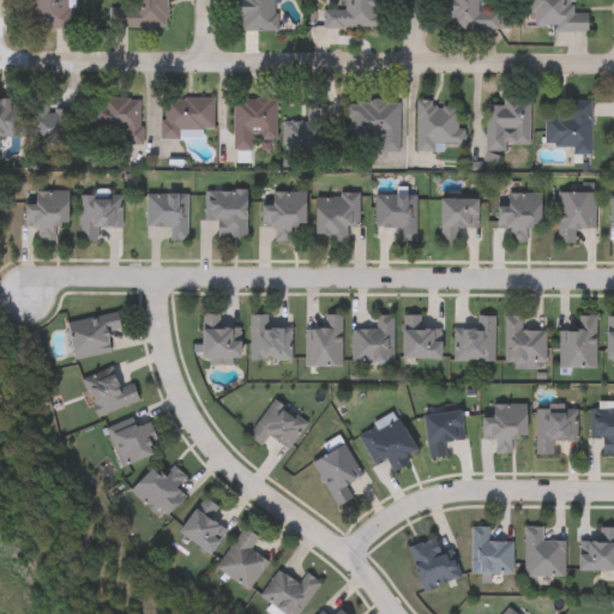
[(71,0),(71,30),(29,30),(29,0),(71,0)]
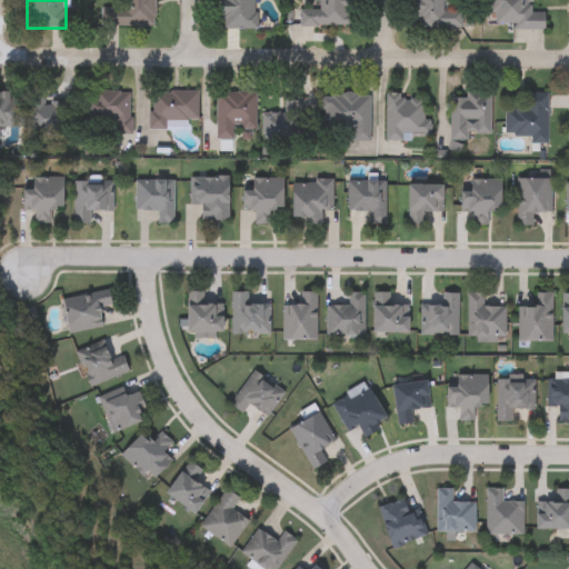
[(153,0),(153,27),(102,27),(102,9),(122,9),(122,0),(153,0)]
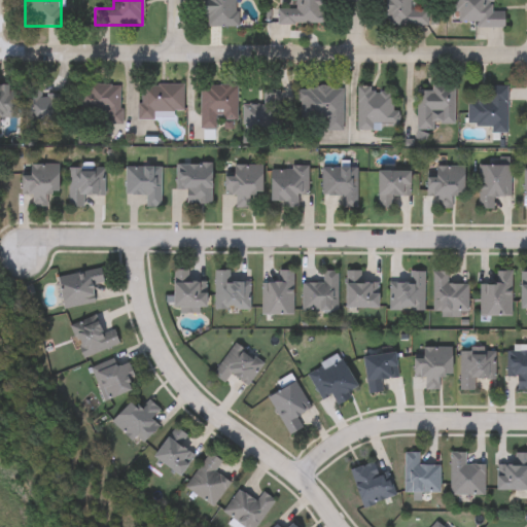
[(239,0),(239,28),(205,28),(205,0),(239,0)]
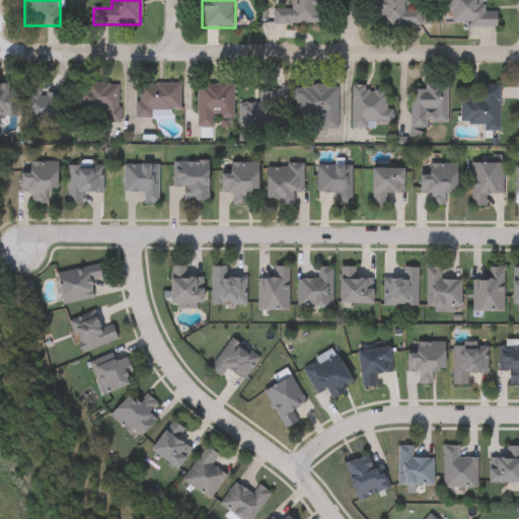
[(317,0),(317,25),(273,25),(273,9),(284,9),(283,0),(317,0)]
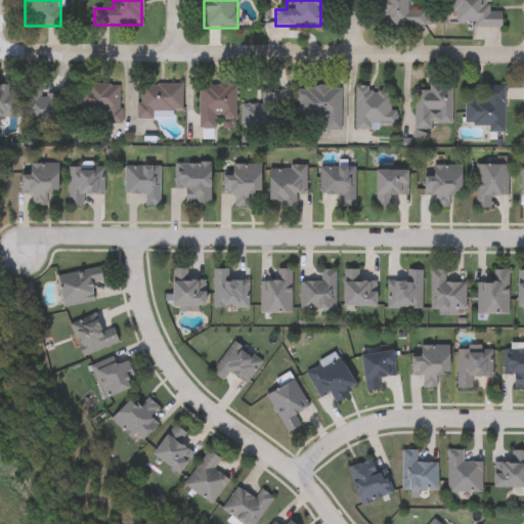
[(426,27),(382,27),(382,0),(418,0),(418,8),(426,8),(426,27)]
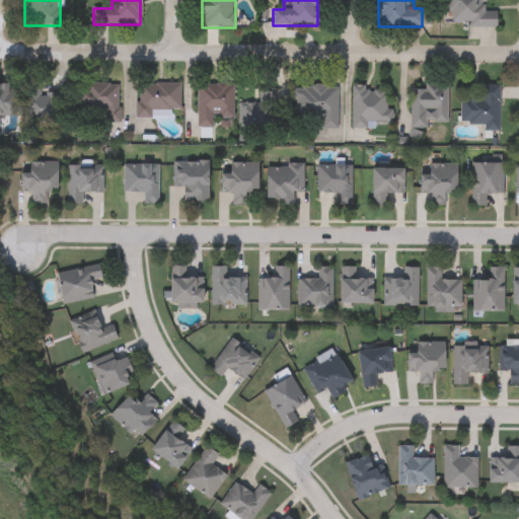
[(497,29),(467,28),(467,23),(448,22),(448,0),(486,0),(486,11),(497,12),(497,29)]
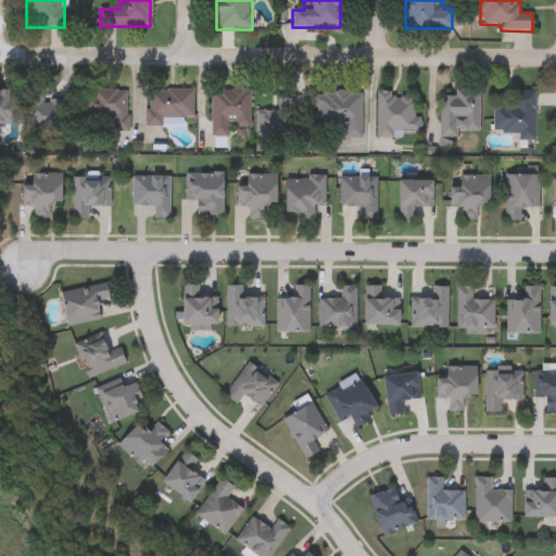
[(64,131),(27,131),(27,86),(64,86),(64,131)]
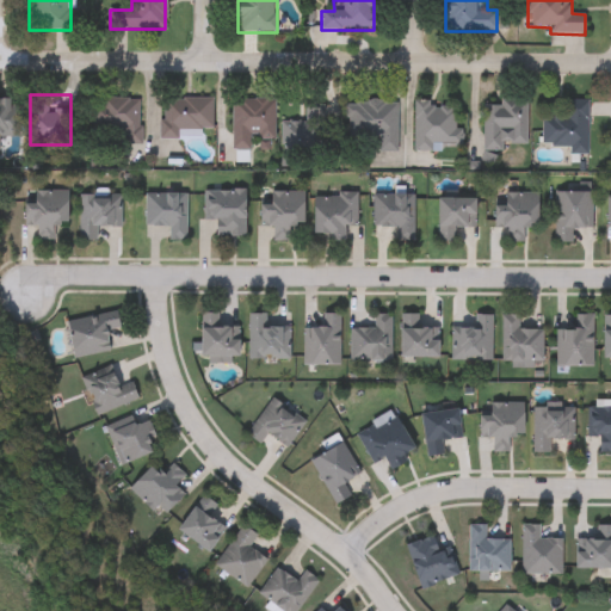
[(0,99),(17,99),(17,136),(0,136),(0,99)]
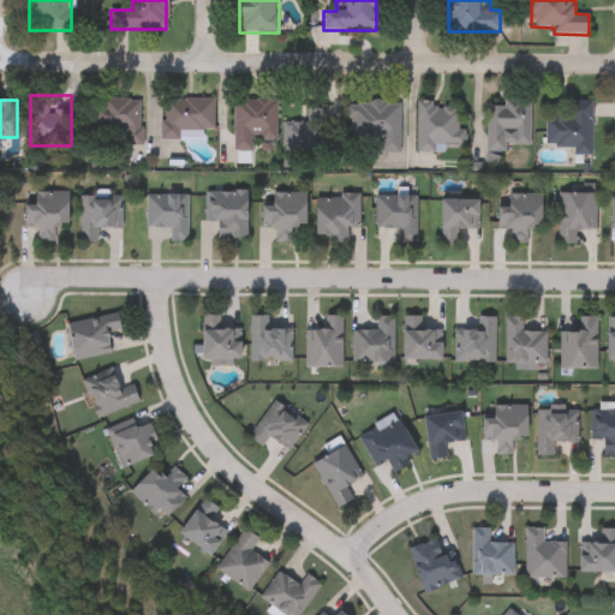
[(142,100),(142,145),(88,147),(88,100),(142,100)]
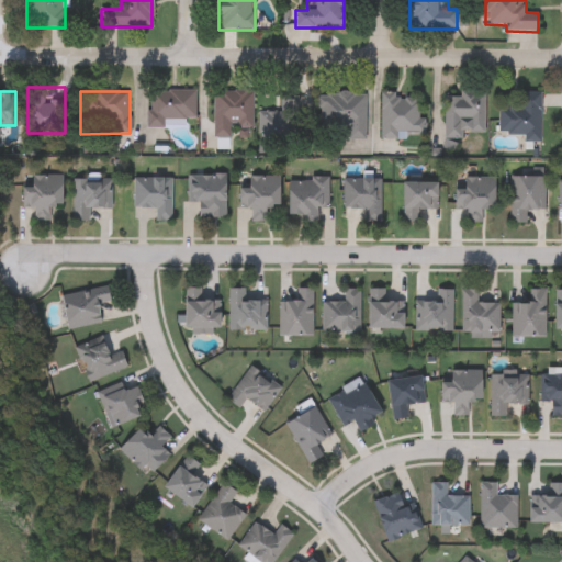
[(194,91),(194,121),(166,121),(166,128),(148,128),(148,91),(194,91)]
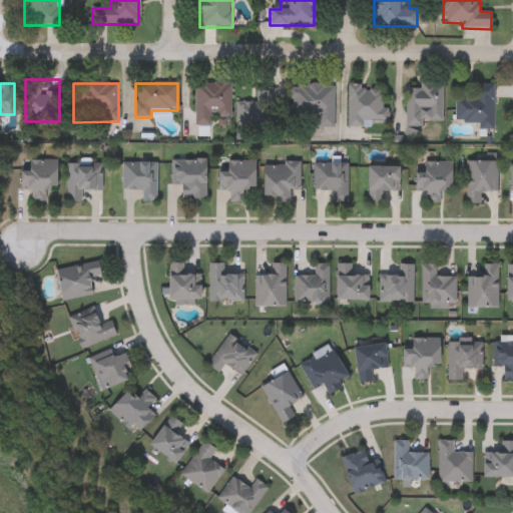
[(210,125),(194,125),(194,83),(230,83),(230,119),(210,119),(210,125)]
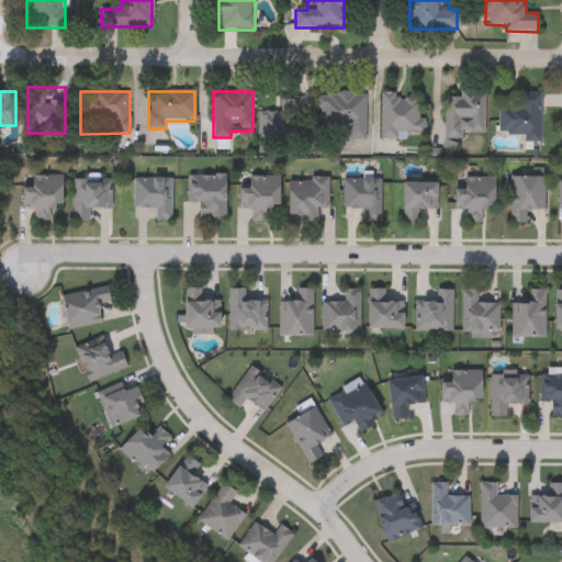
[(521,108),(520,93),(540,92),(541,142),(525,142),(525,134),(498,135),(497,108),(521,108)]
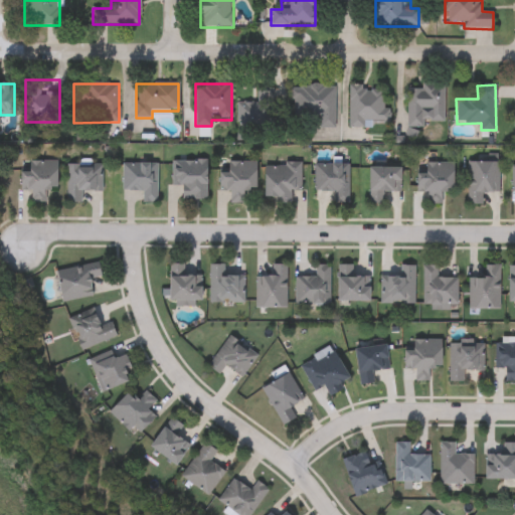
[(407,126),(407,86),(444,86),(444,126),(407,126)]
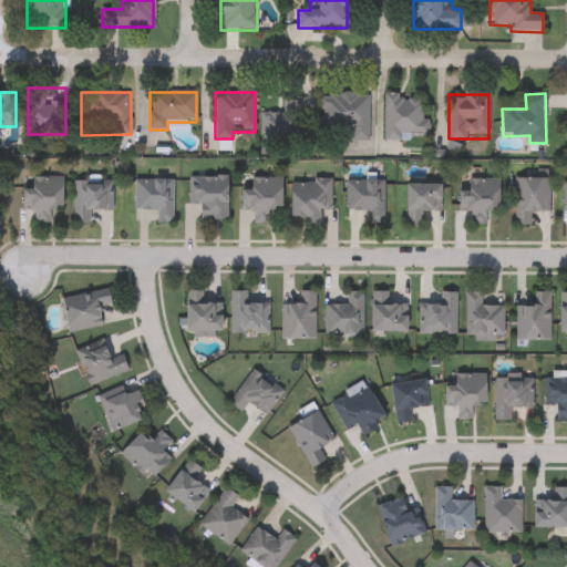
[(368,95),(369,141),(320,141),(320,95),(368,95)]
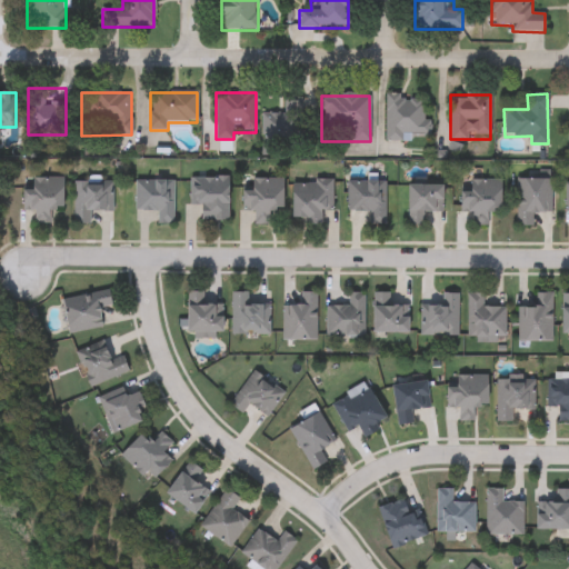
[(385,141),(385,97),(425,97),(425,120),(429,120),(429,137),(405,137),(405,141),(385,141)]
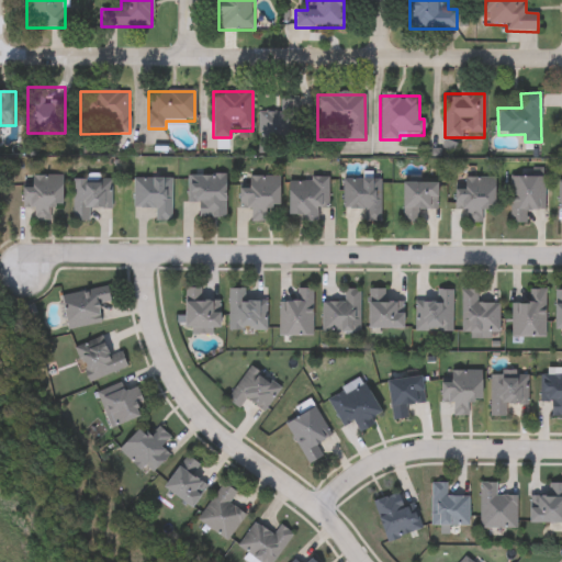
[(299,98),(300,138),(258,138),(258,112),(280,112),(280,98),(299,98)]
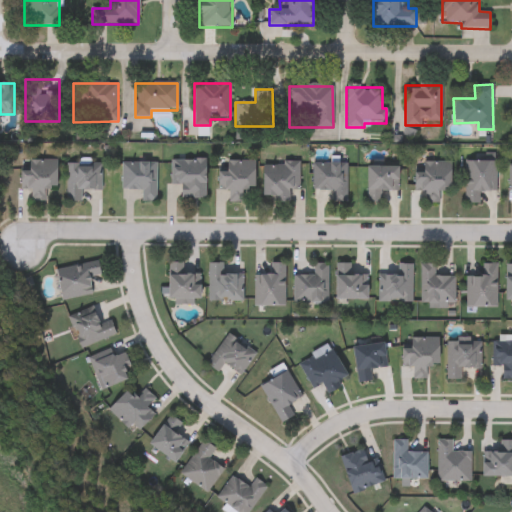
[(205,198),(181,198),(181,185),(171,185),(171,160),(205,160),(205,198)]
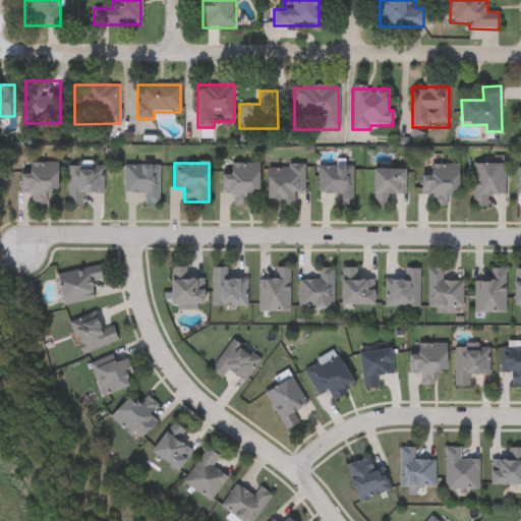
[(58,164),(58,193),(46,193),(46,206),(32,206),(32,192),(23,192),(23,164),(58,164)]
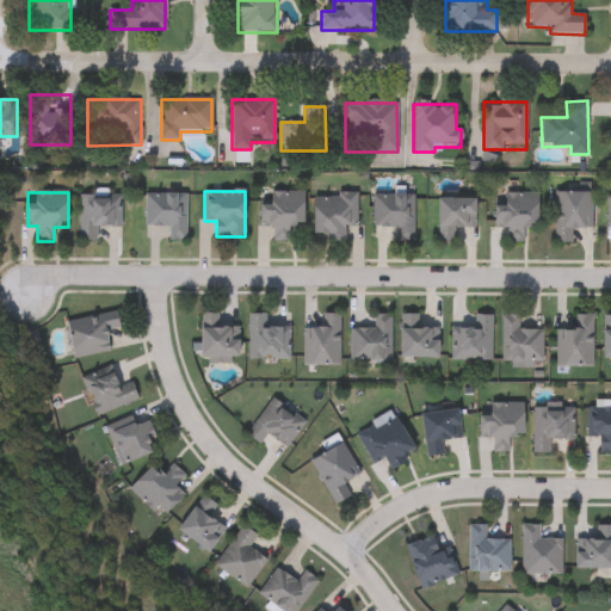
[(303,192),(304,227),(290,227),(290,241),(273,241),(273,226),(261,227),(260,193),(303,192)]
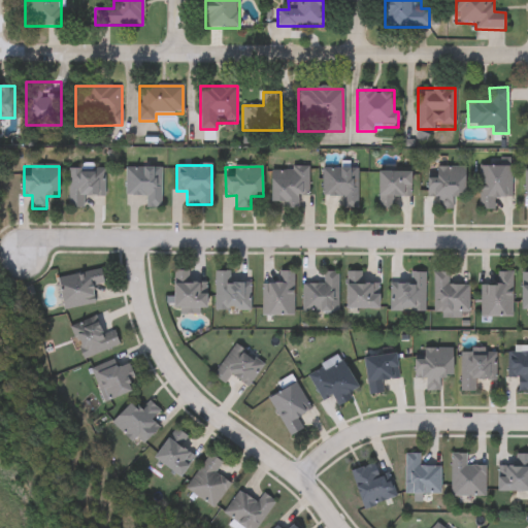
[(298,208),(283,208),(283,202),(271,202),(272,166),(309,167),(308,195),(298,195),(298,208)]
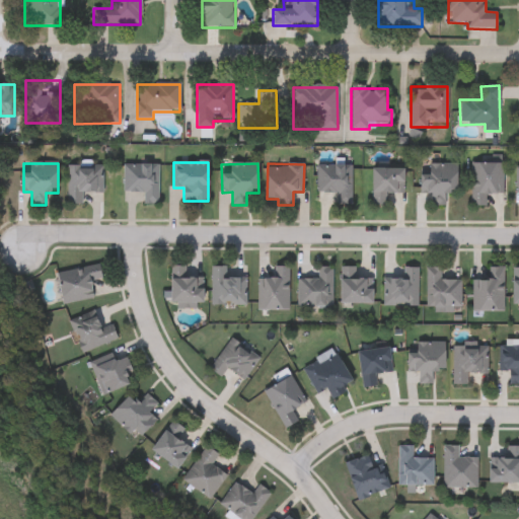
[(503,194),(486,194),(486,207),(471,207),(471,163),(503,164),(503,194)]
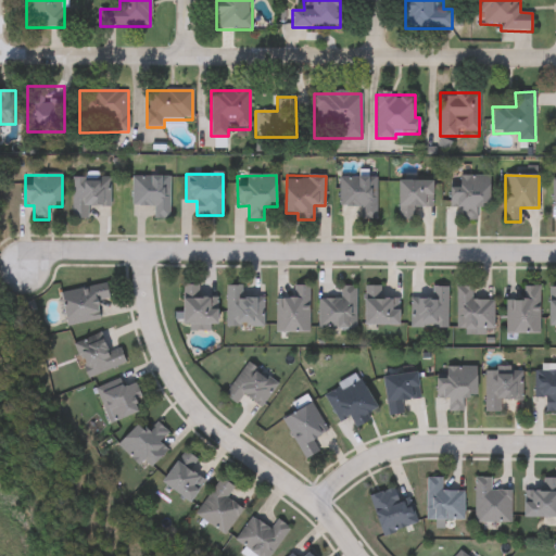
[(153,219),(153,206),(133,206),(133,176),(171,176),(171,219),(153,219)]
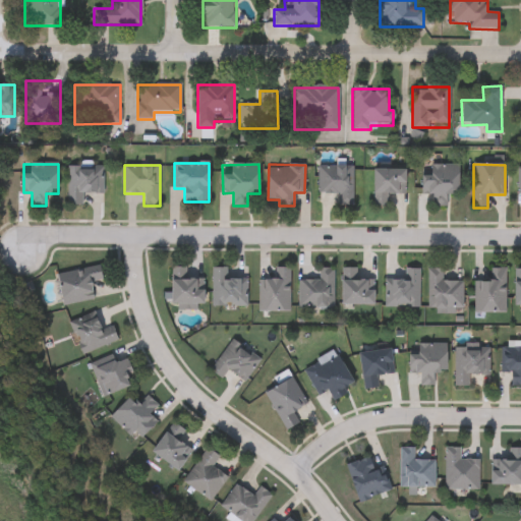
[(459,193),(448,193),(448,207),(433,207),(433,194),(422,194),(422,166),(459,166),(459,193)]
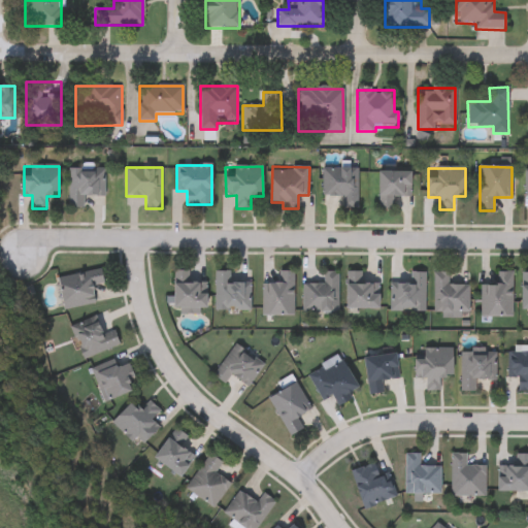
[(103,208),(69,208),(69,169),(103,169),(103,208)]
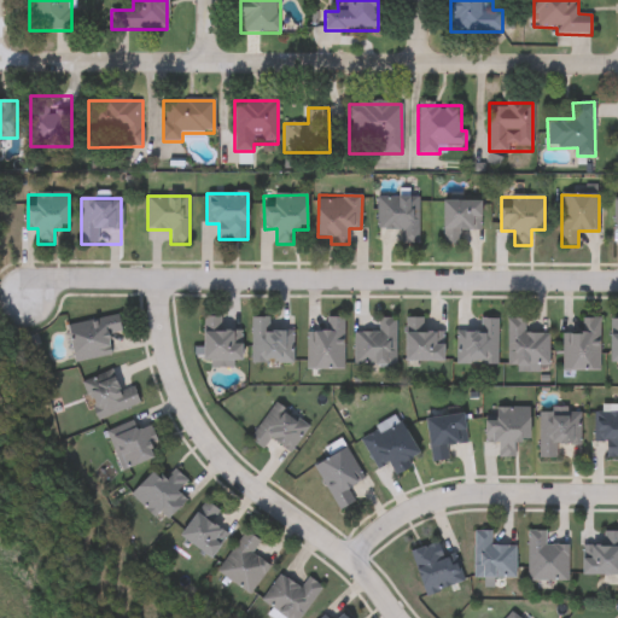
[(377,198),(419,198),(419,244),(402,244),(402,231),(377,231),(377,198)]
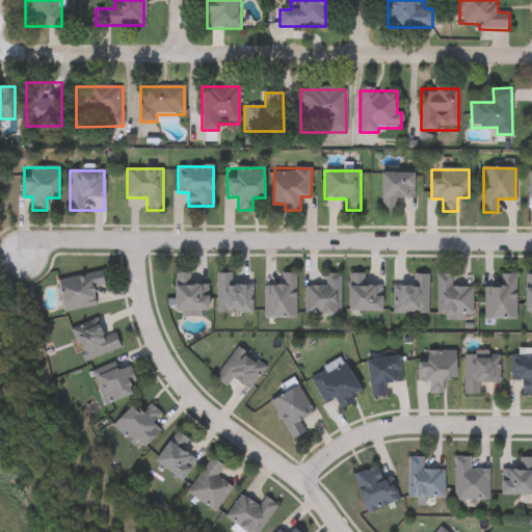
[(395,198),(395,211),(381,211),(381,174),(415,174),(415,198),(395,198)]
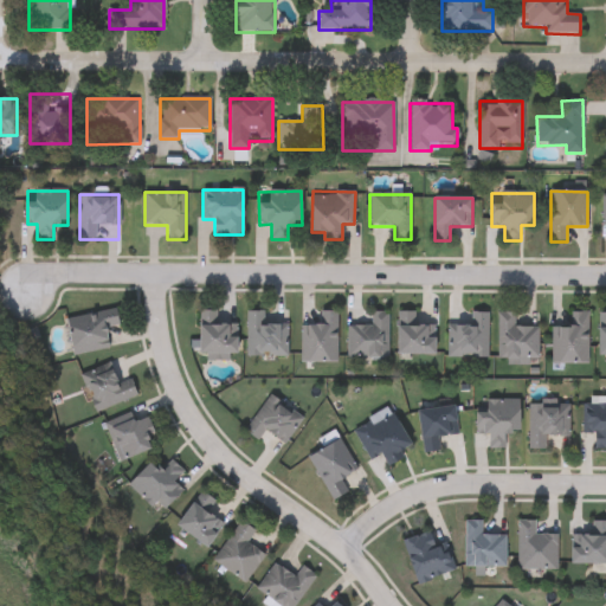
[(73,355),(66,320),(117,310),(120,326),(107,328),(110,349),(73,355)]
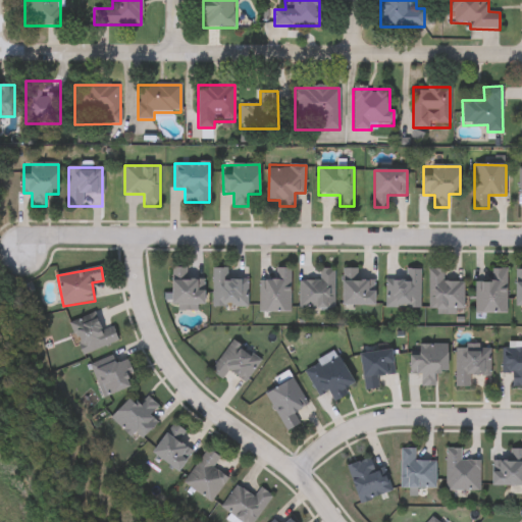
[(205,309),(171,309),(171,267),(186,267),(186,278),(205,278),(205,309)]
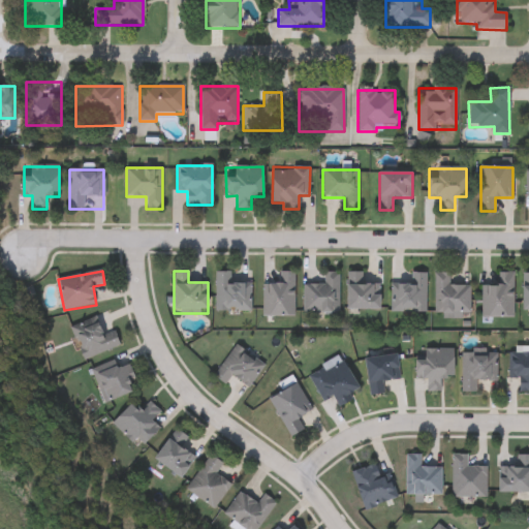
[(251,283),(251,311),(215,311),(215,272),(230,272),(230,283),(251,283)]
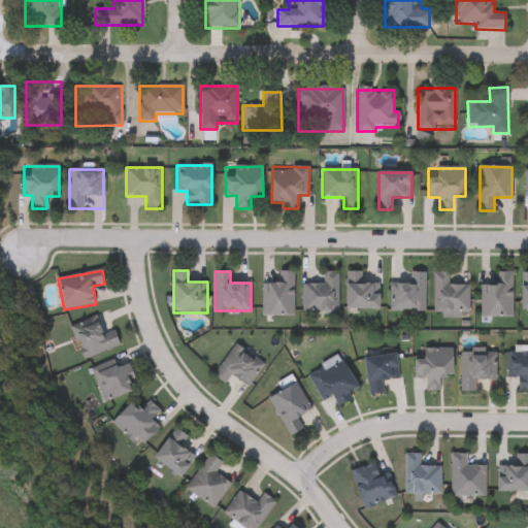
[(293,271),(293,316),(262,316),(262,284),(282,284),(282,271),(293,271)]
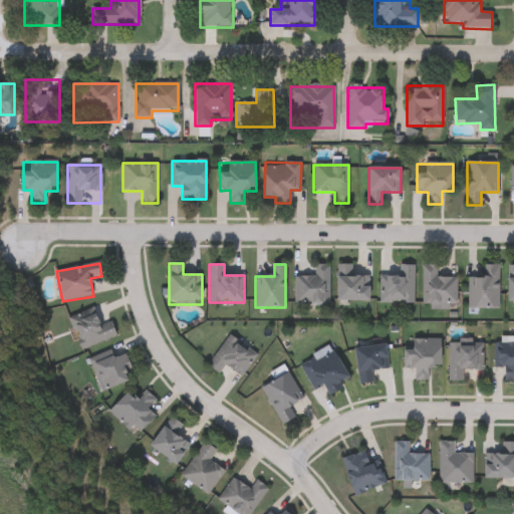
[(294,303),(294,276),(314,276),(314,265),(329,265),(329,303),(294,303)]
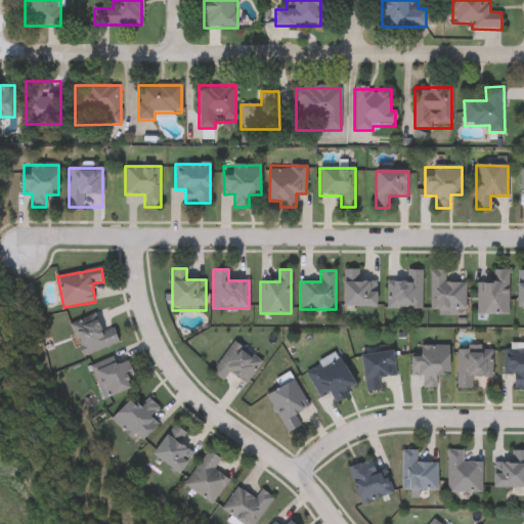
[(377,280),(377,307),(344,307),(344,270),(359,270),(359,280),(377,280)]
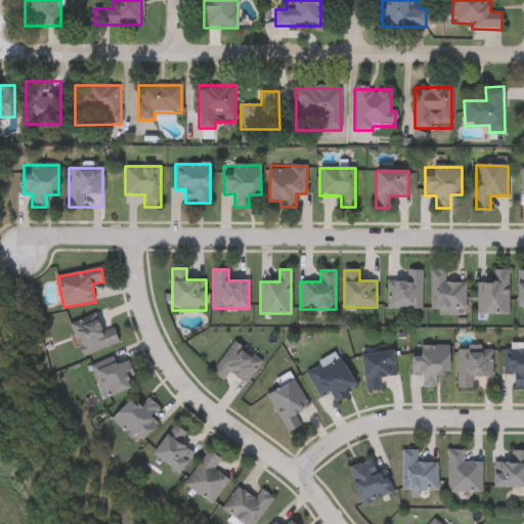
[(423,270),(423,309),(388,309),(388,281),(406,281),(406,270),(423,270)]
